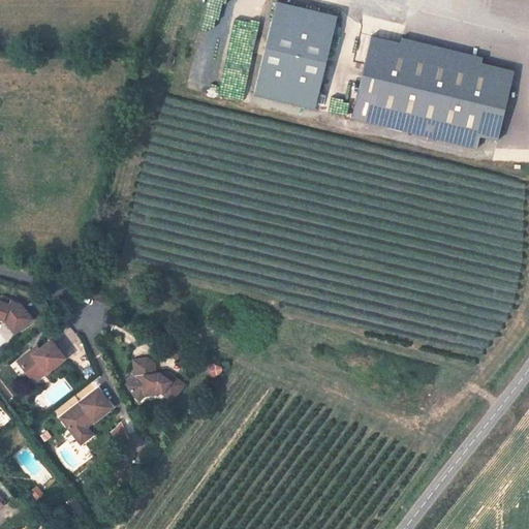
[(319,111),(339,14),(275,2),(256,97),(319,111)]
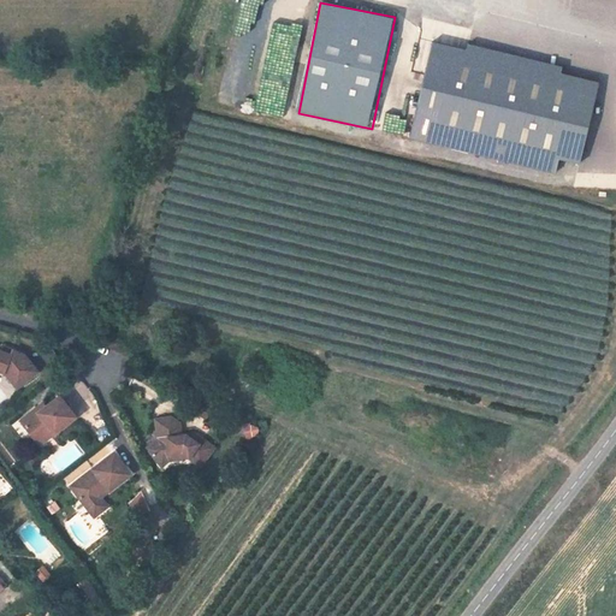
[(412,143),(558,171),(561,159),(585,164),(600,82),(563,75),(564,65),(468,46),(468,49),(431,42),(412,143)]
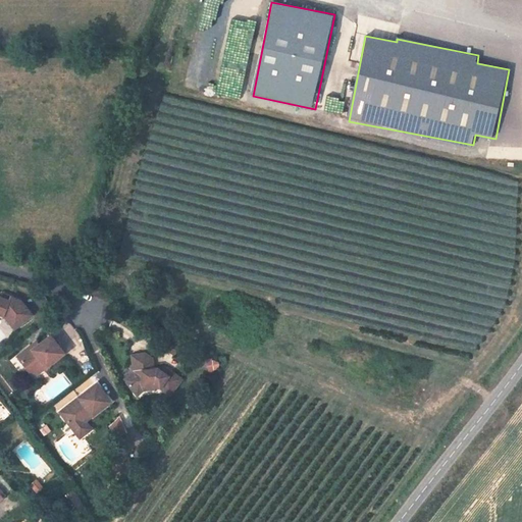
[(20,301),(11,297),(9,301),(2,298),(0,297),(0,314),(3,315),(4,315),(14,328),(32,315),(20,301)]
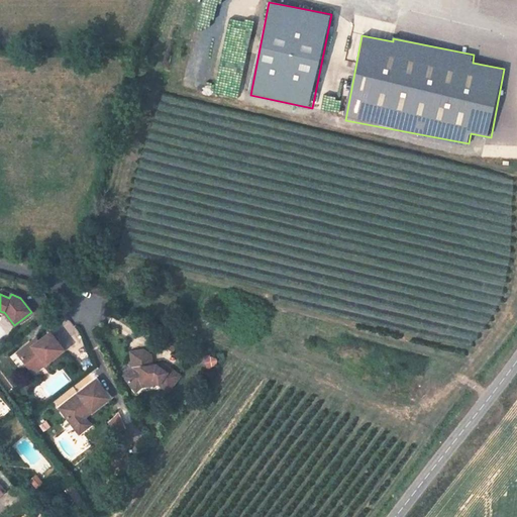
[(64,311),(71,315),(72,314),(73,313),(73,311),(69,303),(67,299),(59,305),(64,311)]
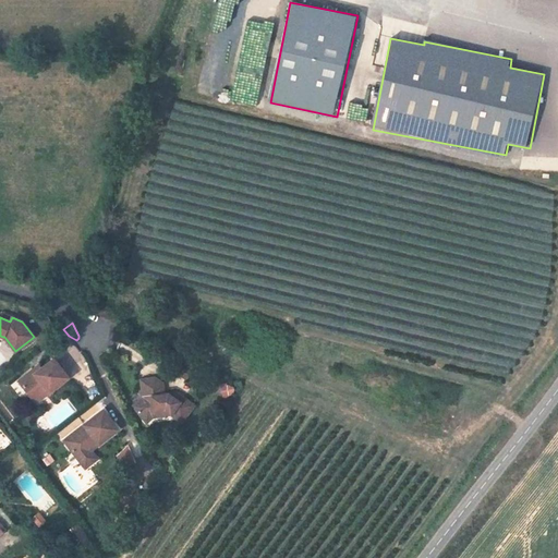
[(182,359),(173,370),(185,379),(194,367),(182,359)]
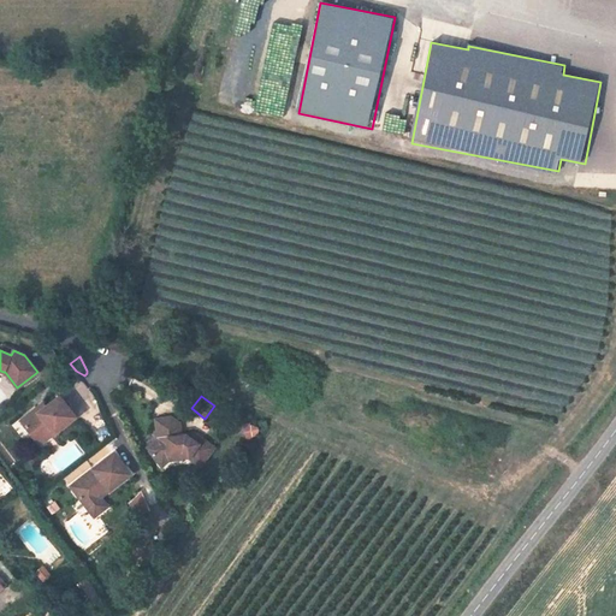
[(36,409),(21,421),(35,440),(49,428),(54,434),(76,418),(60,397),(46,407),(39,413),(36,409)]
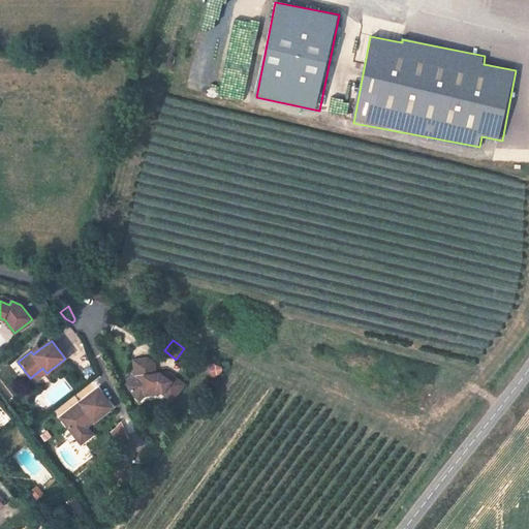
[(136,377),(126,385),(136,398),(146,391),(156,389),(161,393),(172,401),(184,385),(166,372),(152,374),(151,368),(154,363),(148,359),(134,361),(136,377)]
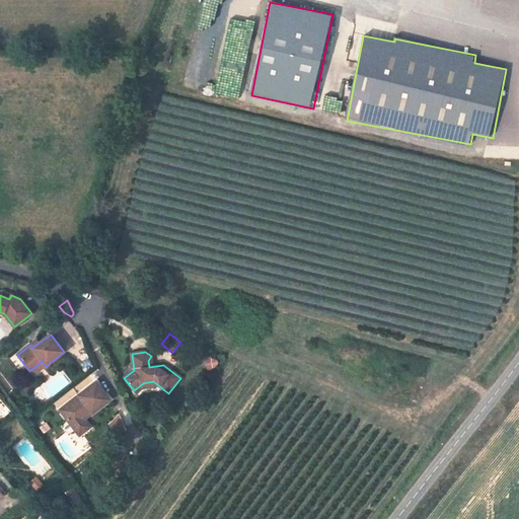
[(42,361),(29,371),(32,375),(46,366),(42,361)]
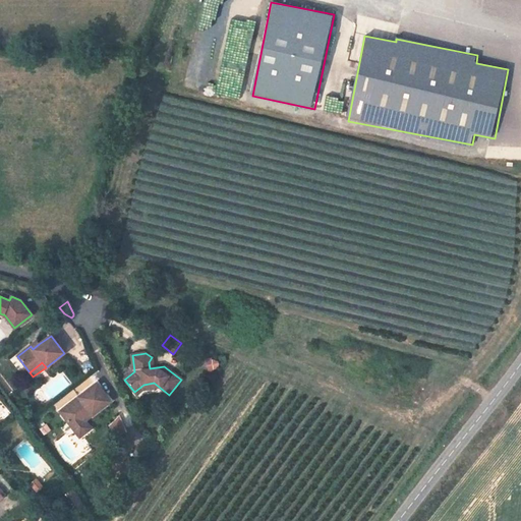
[(134,392),(136,395),(142,390),(159,387),(154,383),(143,385),(134,392)]
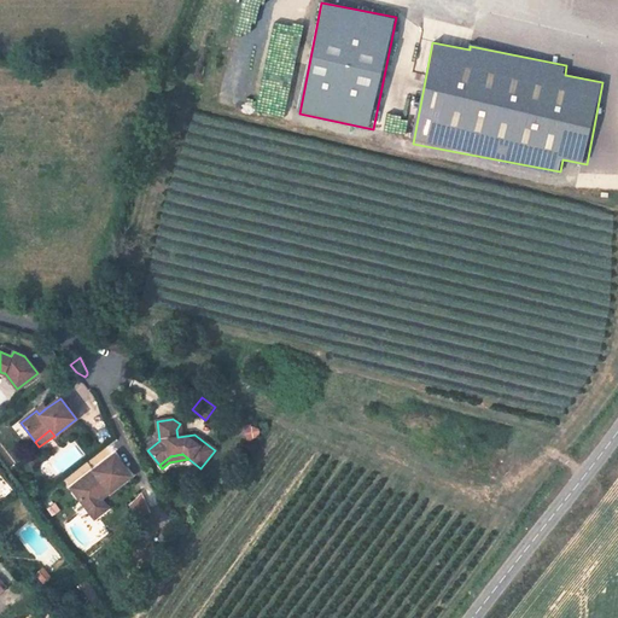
[(85,478),(71,489),(89,512),(103,501),(100,500),(130,476),(114,455),(93,471),(95,473),(86,481),(85,478)]
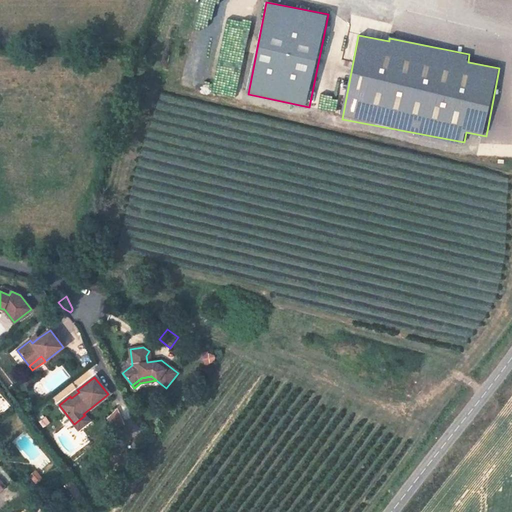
[(113,426),(124,422),(119,410),(108,415),(113,426)]
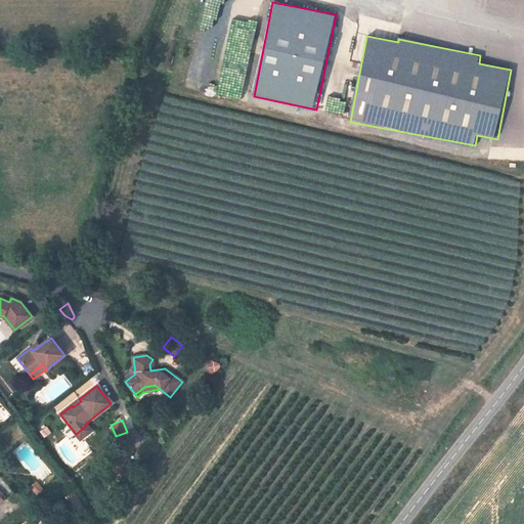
[(87,425),(76,434),(80,440),(91,431),(87,425)]
